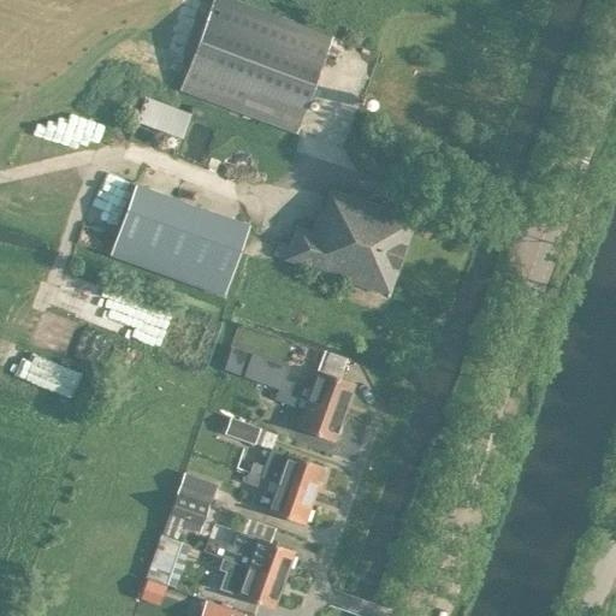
[(214,0),(182,89),(298,132),(333,36),(235,0),(214,0)]
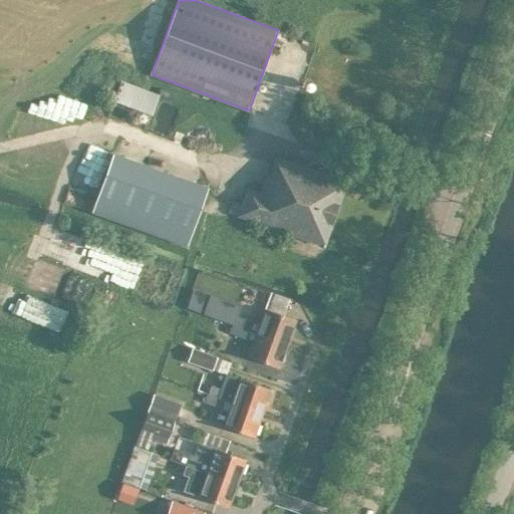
[(158,95),(119,81),(112,100),(152,113),(158,95)]
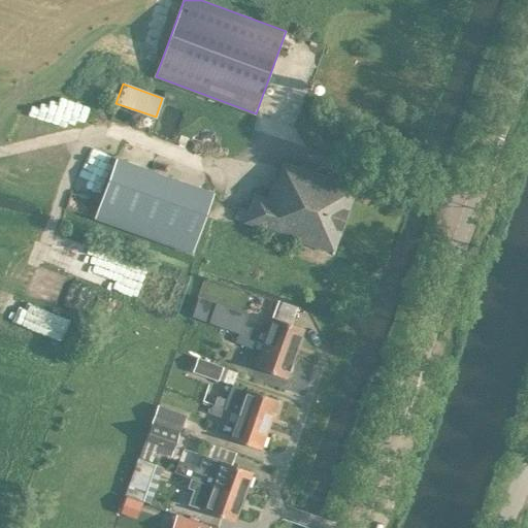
[(95,171),(108,175),(119,136),(105,132),(95,171)]
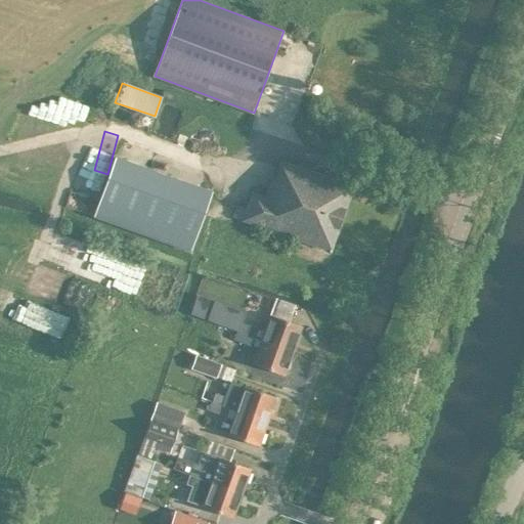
[(148,233),(147,236),(187,250),(210,185),(116,153),(95,216),(148,233)]
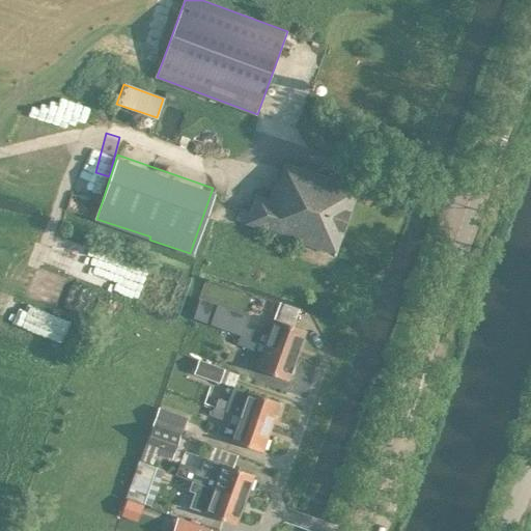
[(234,219),(335,253),(358,187),(284,162),(279,179),(274,178),(268,196),(255,193),(249,210),(240,206),(234,219)]
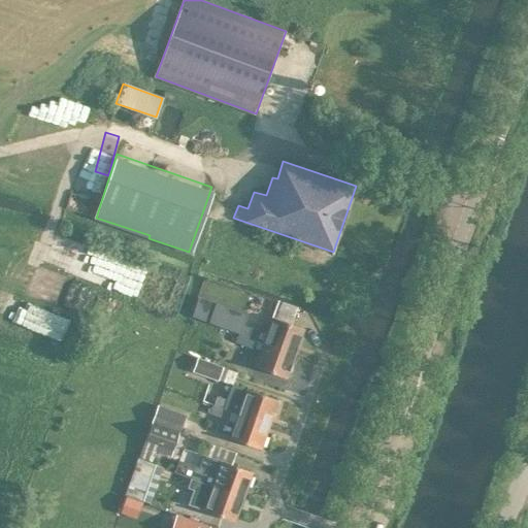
[(109,303),(117,289),(103,283),(97,297),(109,303)]
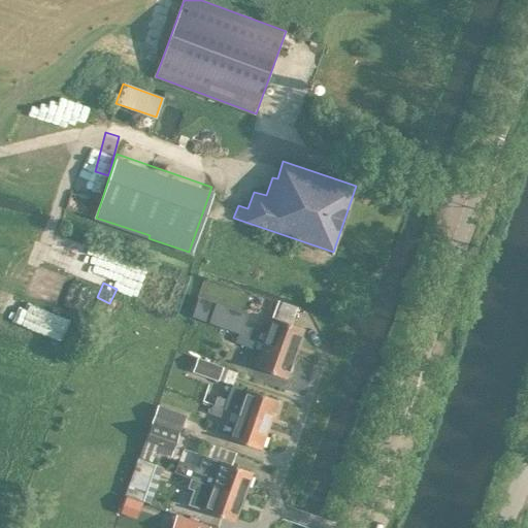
[(26,290),(18,310),(67,329),(74,308),(26,290)]
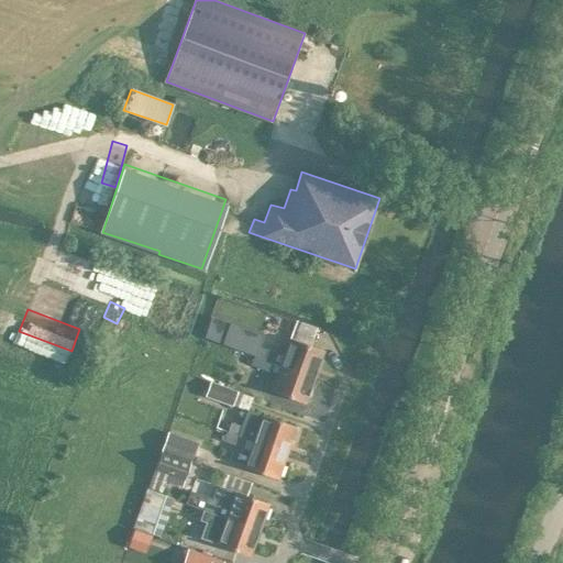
[(260,334),(229,323),(222,343),(253,354),(255,349),(256,344),(260,334)]
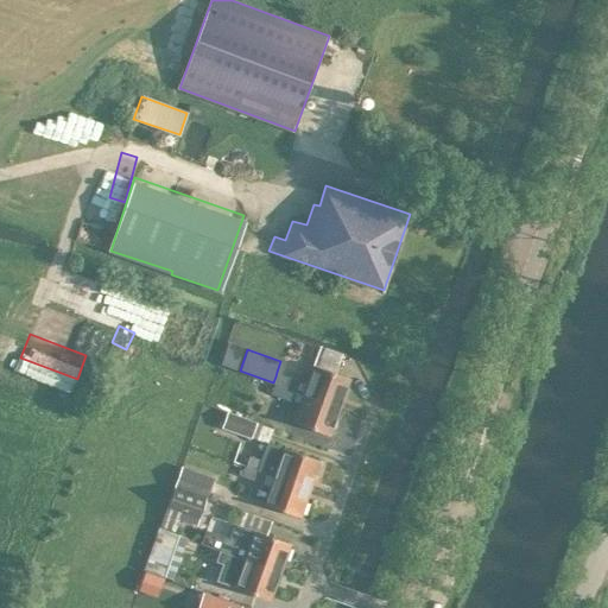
[(304,382),(286,375),(285,380),(277,377),(276,377),(273,382),(340,406),(350,378),(311,363),(304,382)]
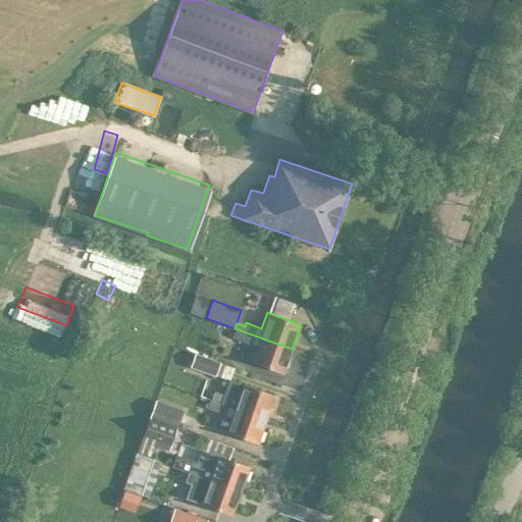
[(249,361),(282,373),(292,349),(235,328),(231,336),(255,345),(249,361)]
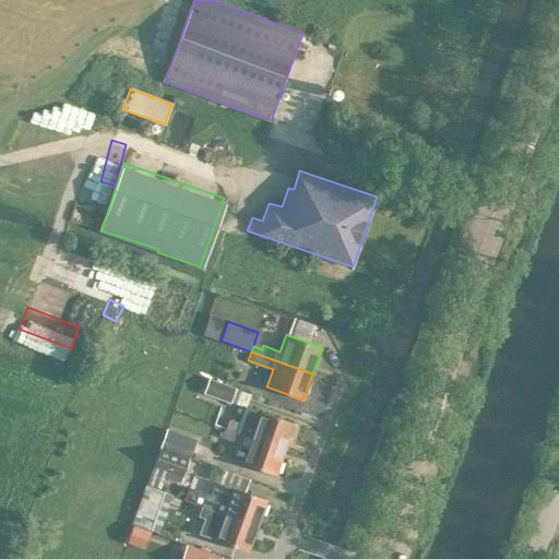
[(203,392),(230,402),(235,389),(207,379),(203,392)]
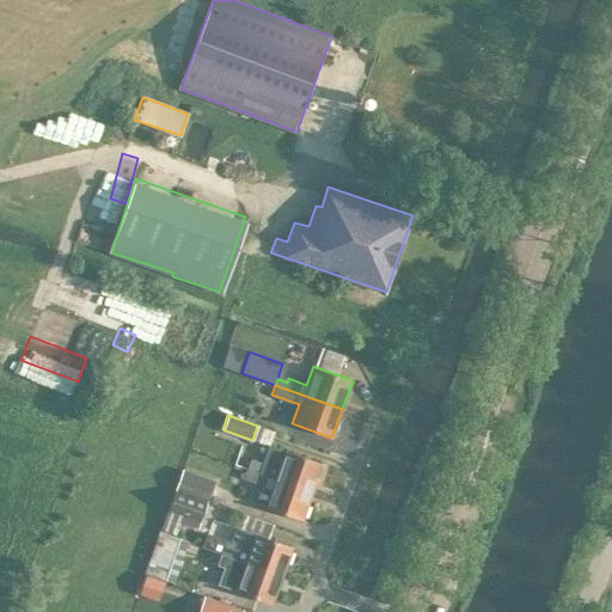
[(244,467),(312,493),(322,463),(285,448),(270,444),(262,460),(249,456),(244,467)]
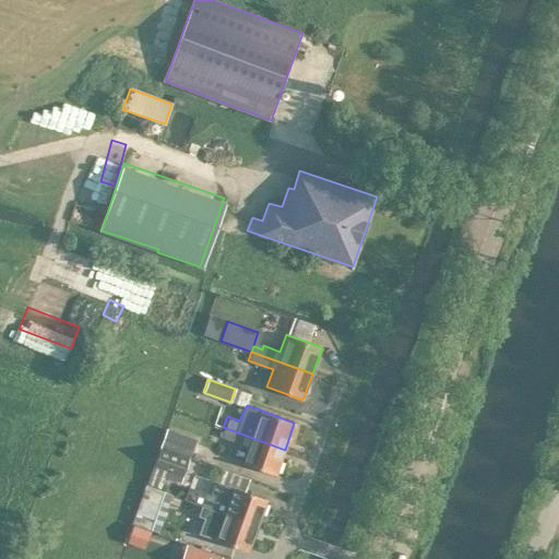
[(240,462),(276,476),(285,450),(223,427),(219,437),(246,447),(240,462)]
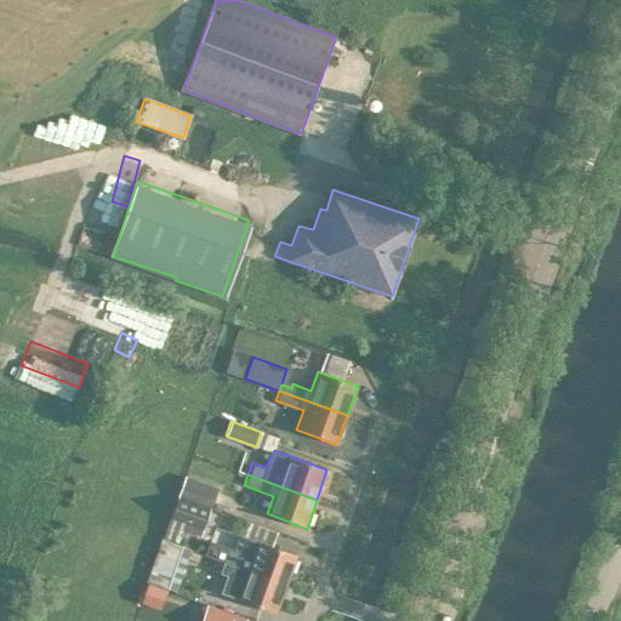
[(177,497),(210,508),(217,488),(186,476),(177,497)]
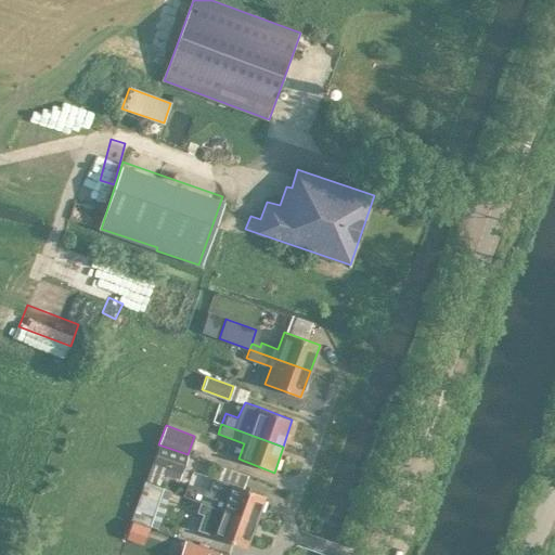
[(151,467),(179,478),(188,454),(158,444),(151,467)]
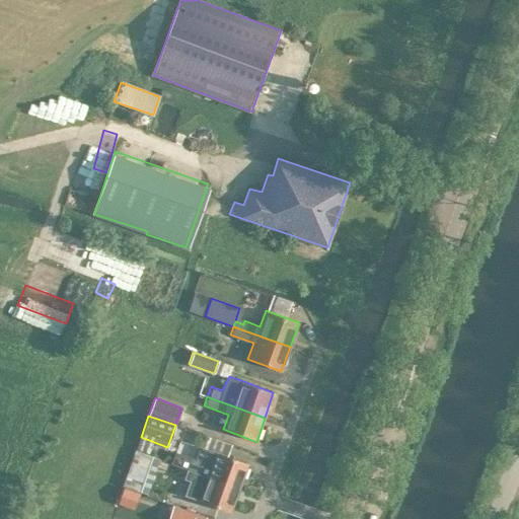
[(238,487),(246,462),(200,445),(196,458),(190,456),(189,458),(175,452),(171,463),(184,468),(238,487)]
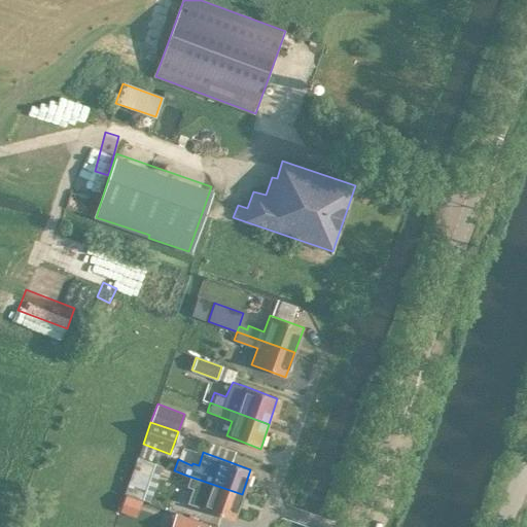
[(130,480),(145,486),(153,463),(138,458),(130,480)]
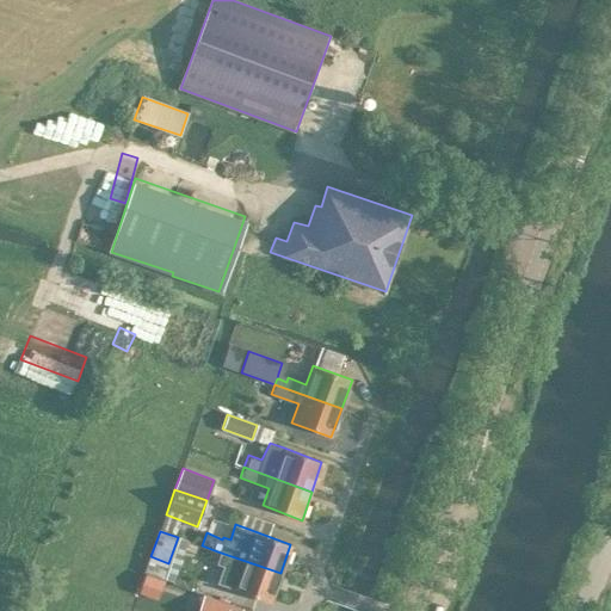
[(235,588),(270,603),(281,573),(217,551),(215,561),(241,572),(235,588)]
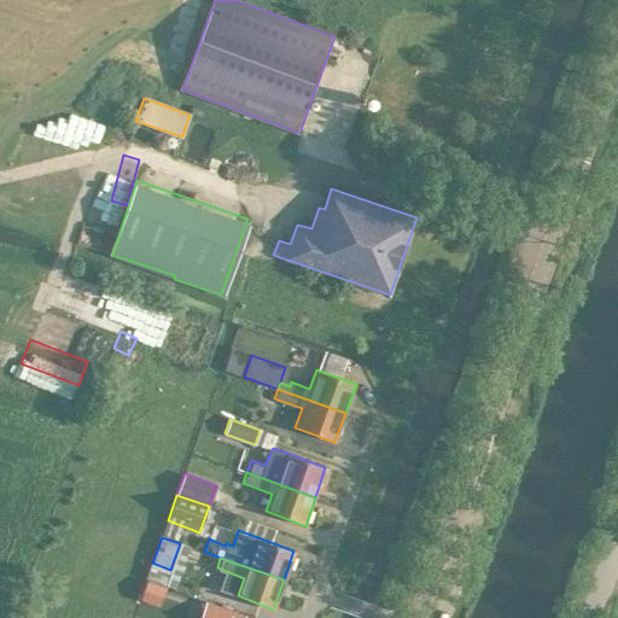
[(199,617),(228,617),(232,610),(205,600),(199,617)]
